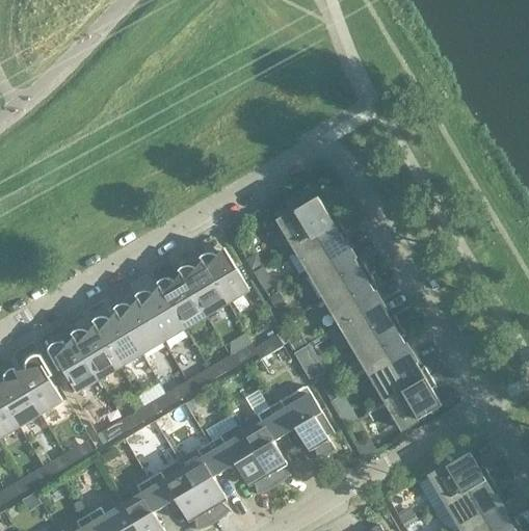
[(276,219),(292,246),(336,220),(329,210),(328,210),(329,212),(326,213),(316,196),(276,219)]
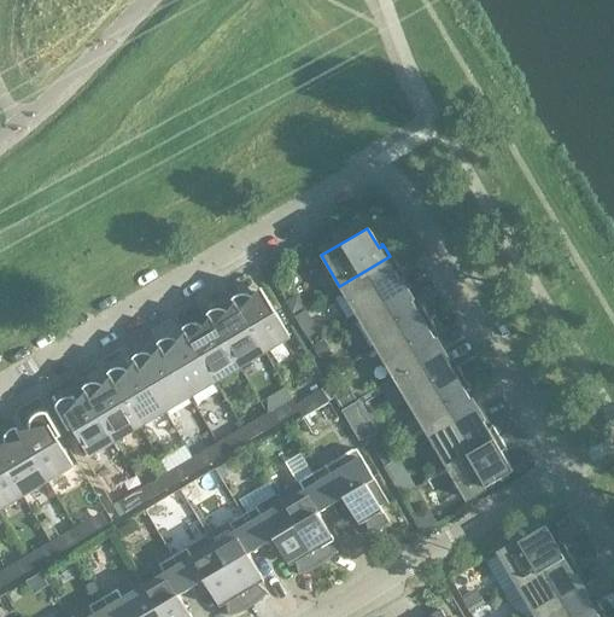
[(397,269),(390,256),(339,286),(357,316),(403,289),(392,271),(396,268),(396,269),(397,269)]
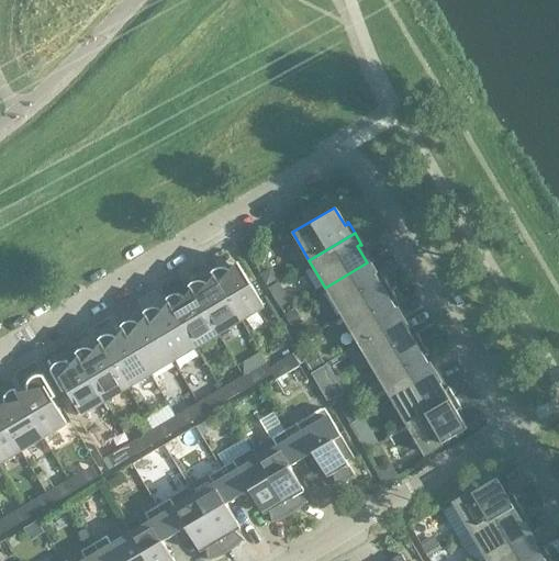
[(209,271),(211,276),(212,276),(237,318),(260,304),(234,260),(227,269),(224,267),(221,267),(216,267),(214,267),(211,269),(209,271)]
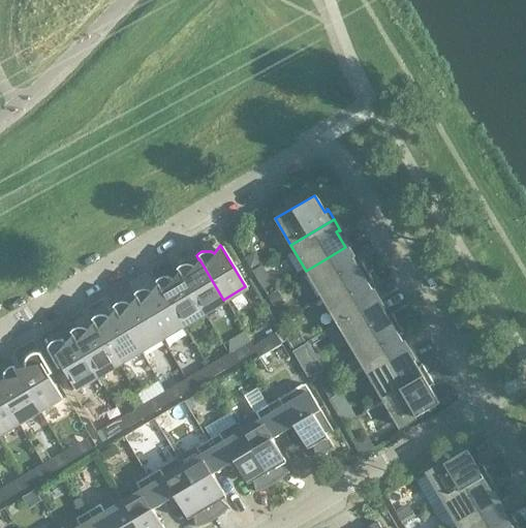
[(354,264),(345,247),(306,271),(320,297),(365,271),(358,259),(357,260),(358,261),(354,264)]
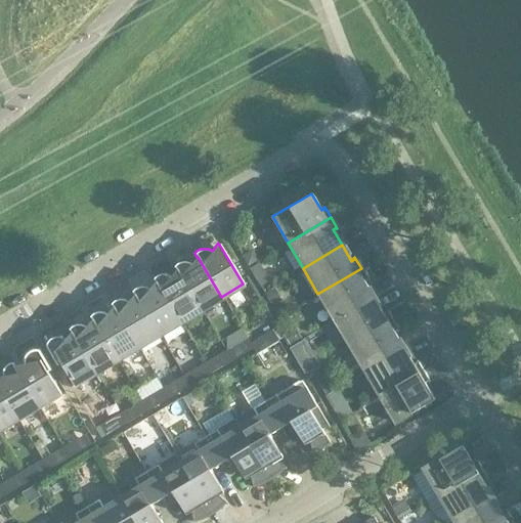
[(246,251),(240,255),(246,265),(256,259),(253,253),(246,251)]
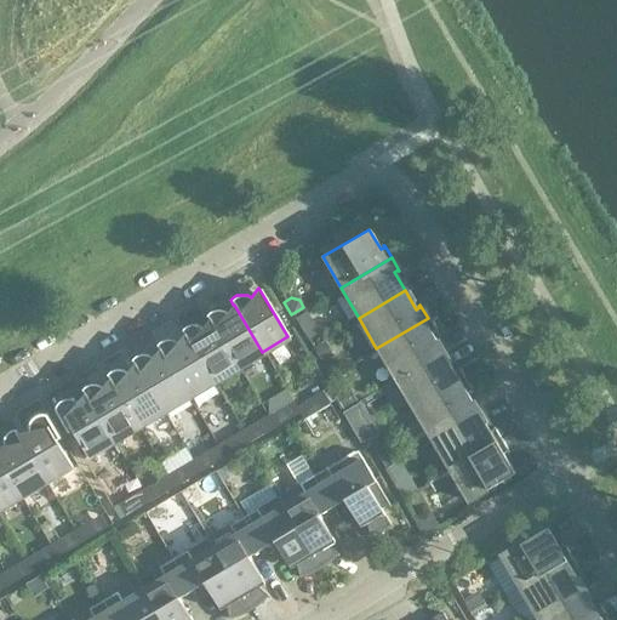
[(234,305),(233,305),(226,312),(222,310),(217,310),(213,310),(210,311),(207,313),(205,316),(207,319),(209,319),(236,367),(262,352),(234,305)]
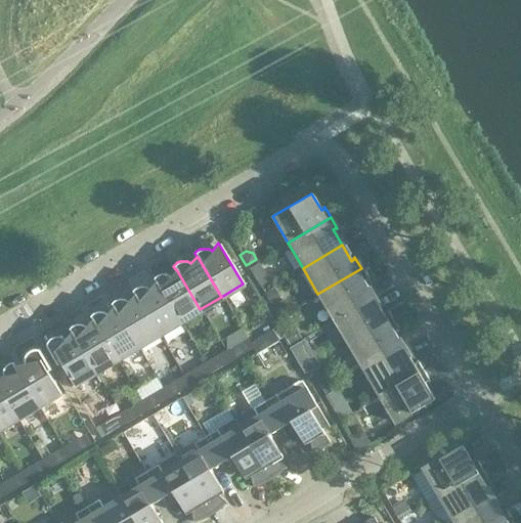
[(252,276),(262,270),(257,261),(247,267),(252,276)]
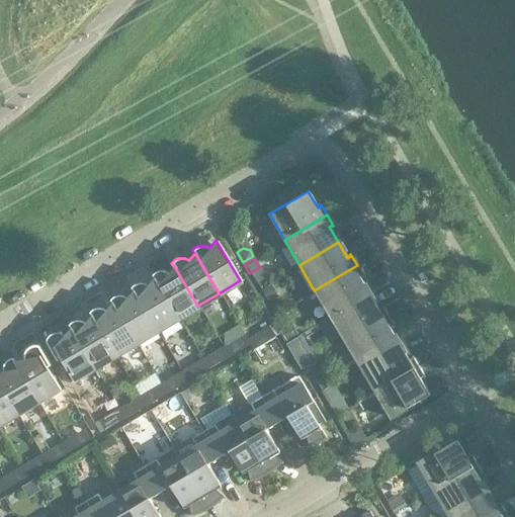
[(363,275),(357,265),(314,290),(329,316),(367,292),(358,276),(361,275),(362,276),(363,275)]
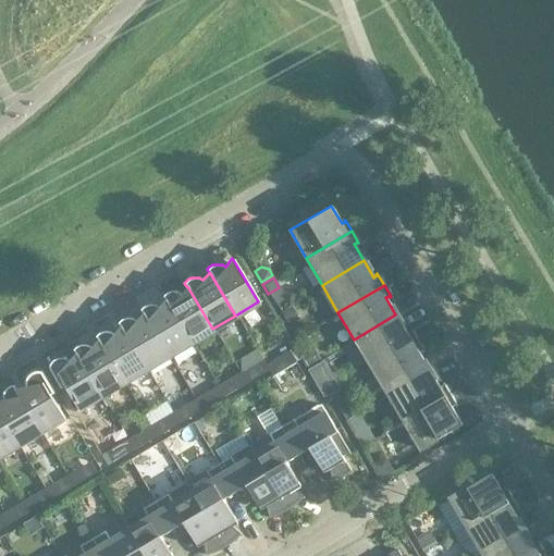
[(187,286),(186,286),(180,294),(177,292),(174,291),(171,291),(168,292),(164,293),(162,296),(164,299),(189,342),(212,329),(187,286)]
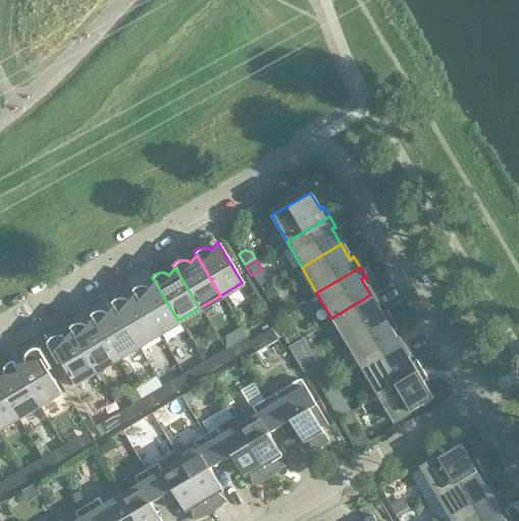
[(154,280),(148,288),(145,285),(142,284),(140,284),(136,285),(133,288),(131,290),(133,293),(157,332),(177,320),(154,280)]
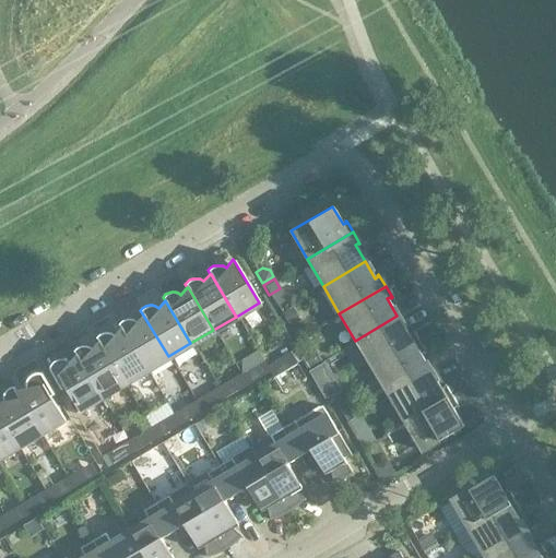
[(280,312),(286,324),(298,318),(291,306),(280,312)]
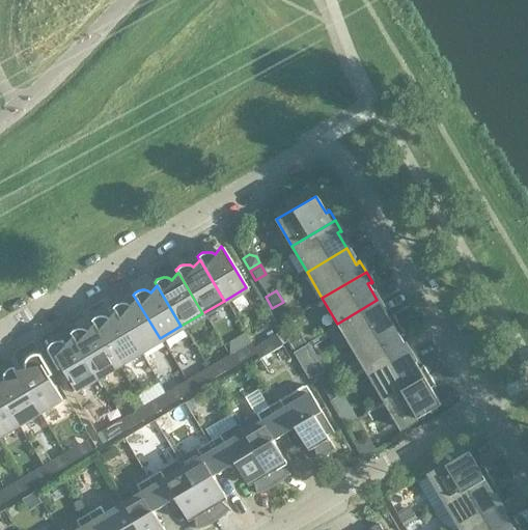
[(135,298),(129,305),(126,303),(122,302),(119,302),(116,303),(113,305),(111,307),(113,311),(114,310),(138,352),(160,338),(135,298)]
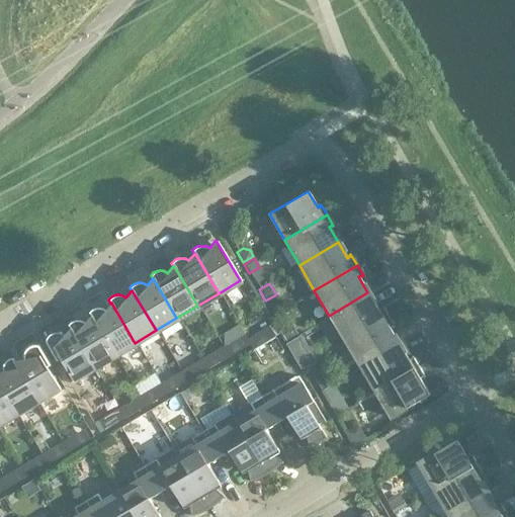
[(377,309),(367,292),(329,316),(344,341),(387,316),(380,305),(379,306),(380,307),(377,309)]
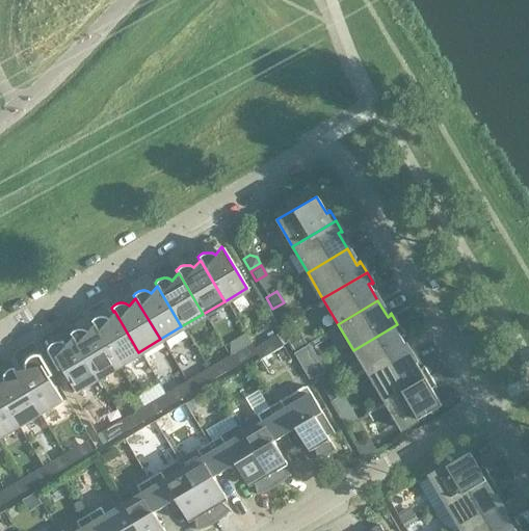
[(114,311),(113,312),(107,318),(105,317),(102,316),(99,316),(96,316),(93,318),(90,321),(93,324),(117,365),(138,352),(114,311)]
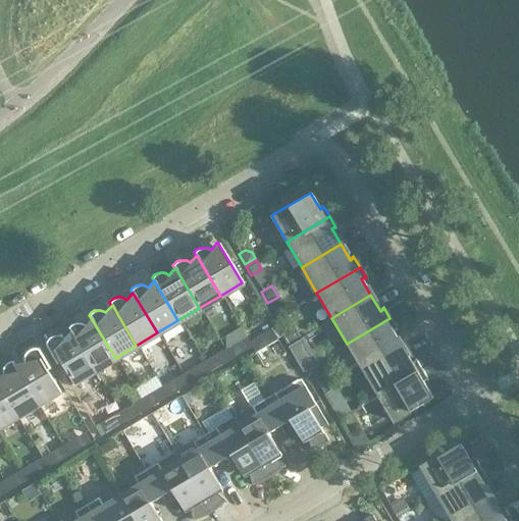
[(91,318),(85,325),(82,323),(79,322),(75,322),(72,323),(69,324),(67,327),(69,330),(70,330),(94,370),(115,358),(91,318)]
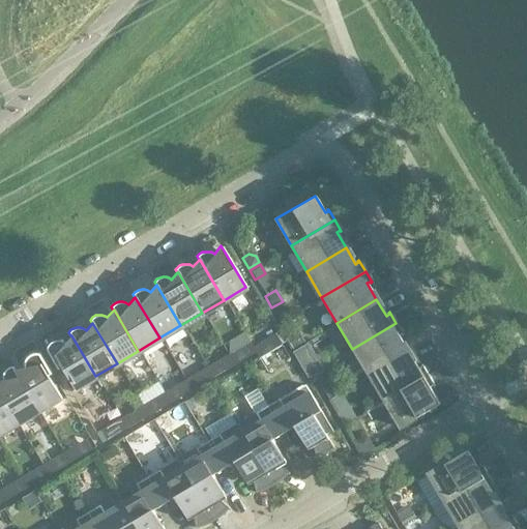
[(402,333),(396,323),(352,349),(368,375),(407,351),(398,334),(401,333),(401,334),(402,333)]
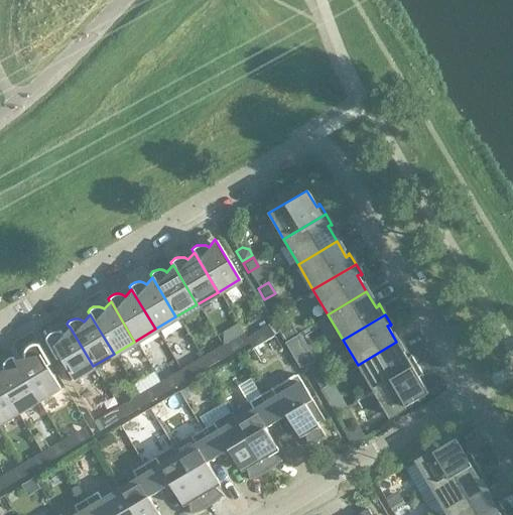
[(296,333),(287,318),(275,327),(283,340),(296,333)]
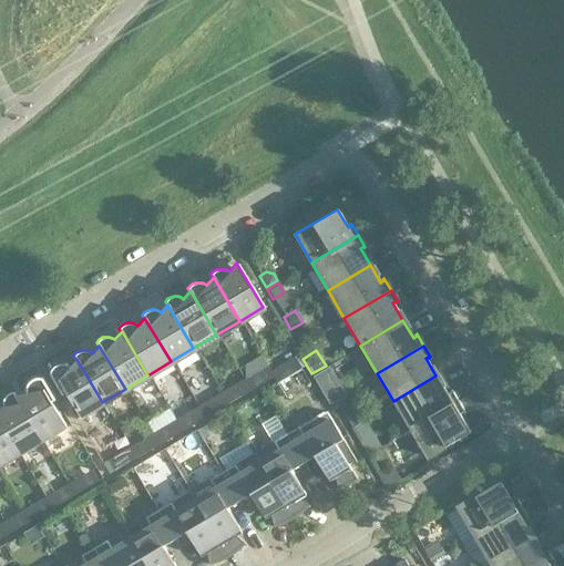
[(297,353),(291,356),(298,367),(304,363),(297,353)]
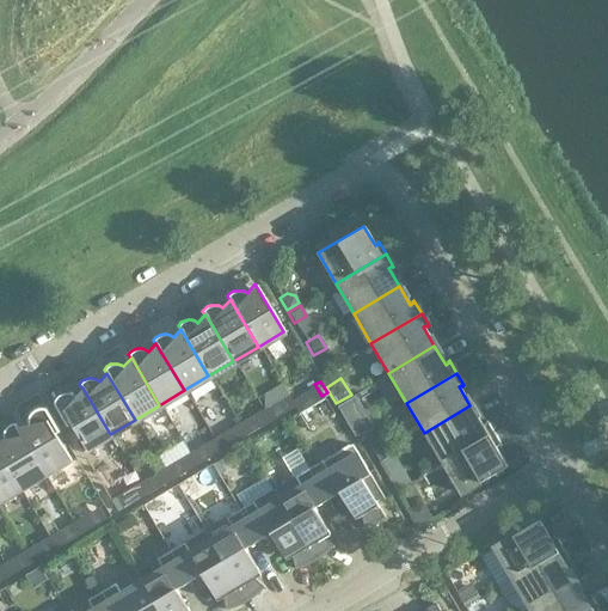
[(321,396),(314,384),(296,395),(304,407),(321,396)]
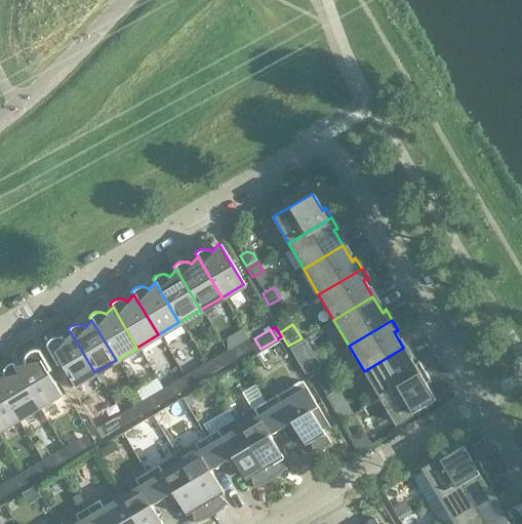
[(71,332),(70,332),(64,339),(62,337),(57,336),(54,336),(52,337),(50,338),(48,339),(46,341),(45,344),(45,346),(56,365),(59,363),(73,386),(94,372),(71,332)]
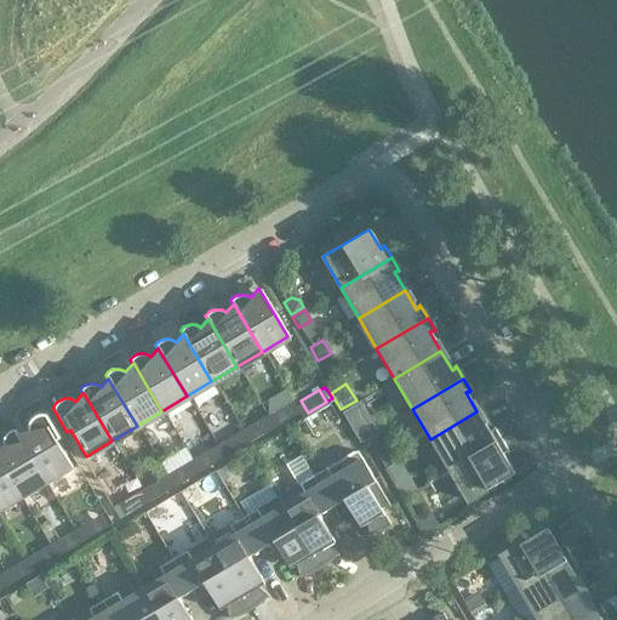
[(272,410),(279,422),(297,411),(290,399),(272,410)]
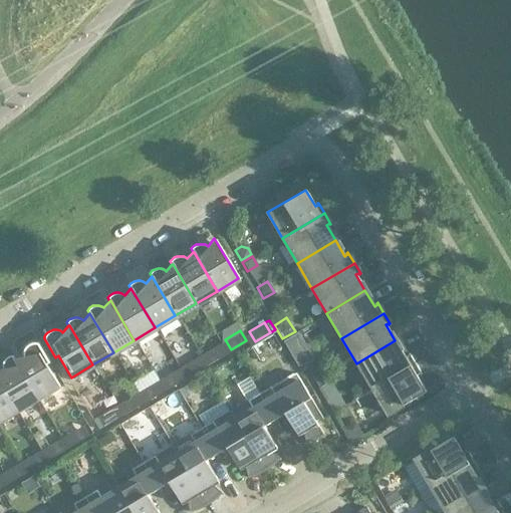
[(404,355),(395,340),(356,363),(370,388),(414,362),(407,352),(406,352),(407,354),(404,355)]
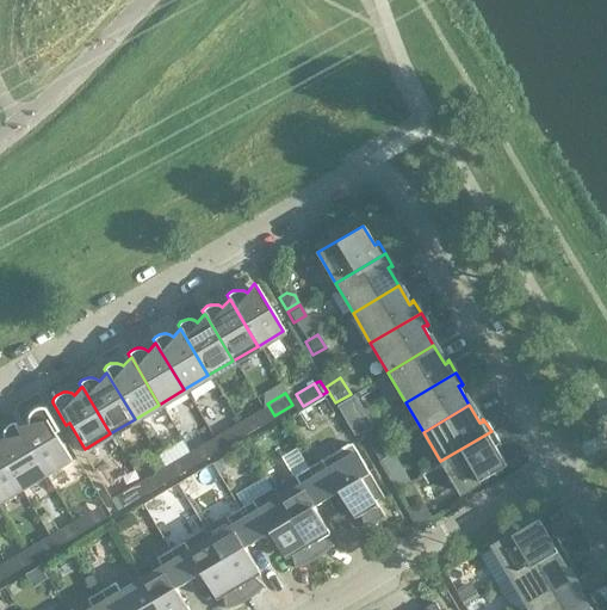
[(26,424),(16,426),(14,426),(43,474),(68,458),(53,432),(57,430),(44,407),(39,407),(35,408),(30,411),(28,414),(26,419),(26,424)]
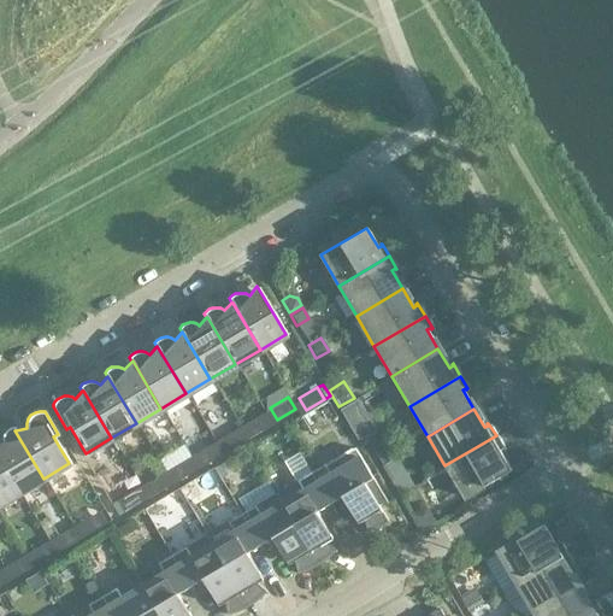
[(245,422),(252,434),(270,423),(263,411),(245,422)]
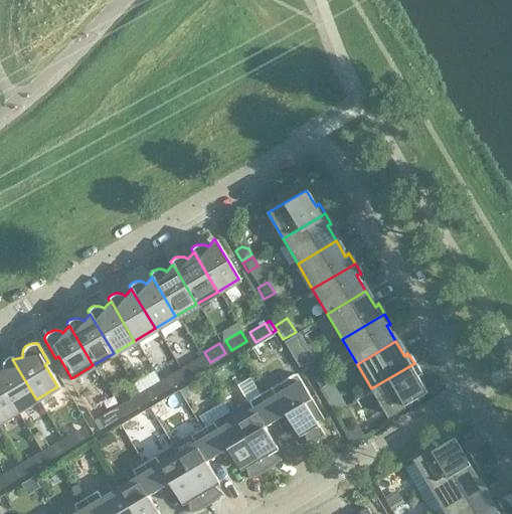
[(1,369),(0,369),(0,385),(15,411),(36,399),(12,359),(13,359),(11,355),(9,356),(7,356),(5,358),(3,361),(1,365),(1,369)]
